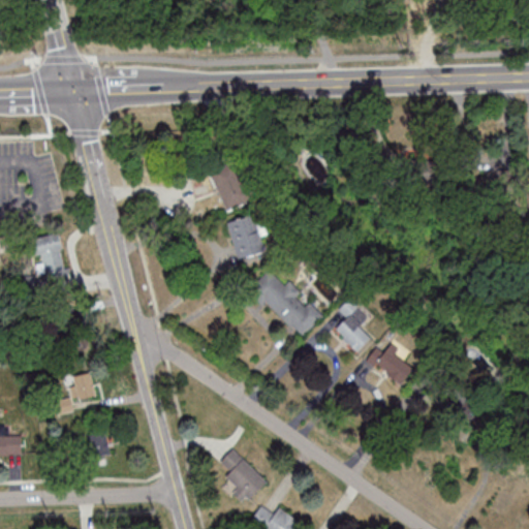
[(225,210),(252,200),(239,160),(211,169),(225,210)]
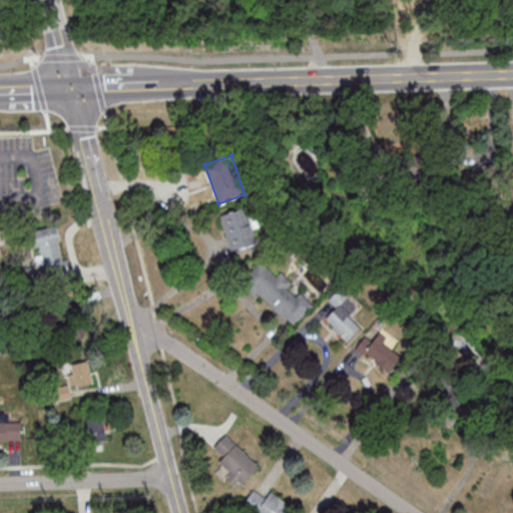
[(220,214),(230,251),(258,244),(246,206),(220,214)]
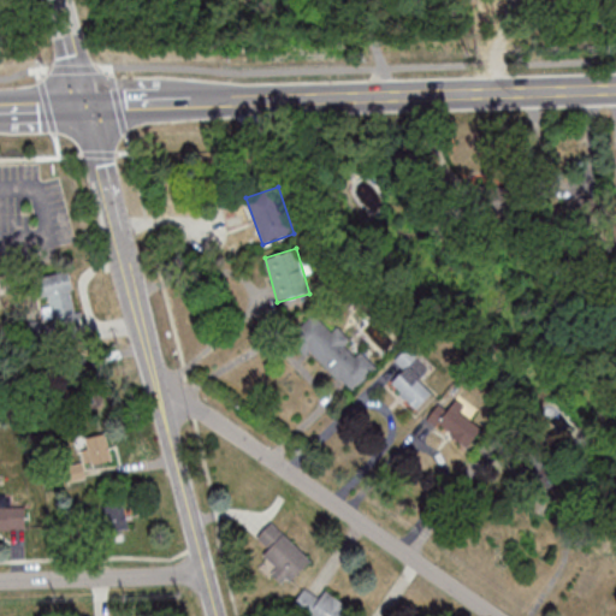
[(54,336),(80,331),(70,271),(36,277),(40,298),(47,297),(54,336)]
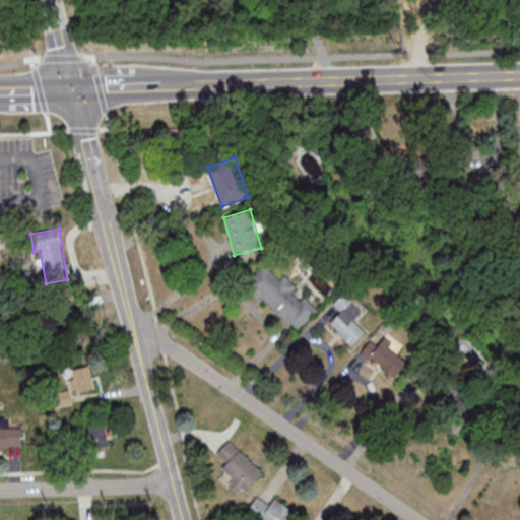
[(262,296),(295,331),(318,310),(304,294),(302,296),(283,275),(279,279),(265,264),(244,283),(258,300),(262,296)]
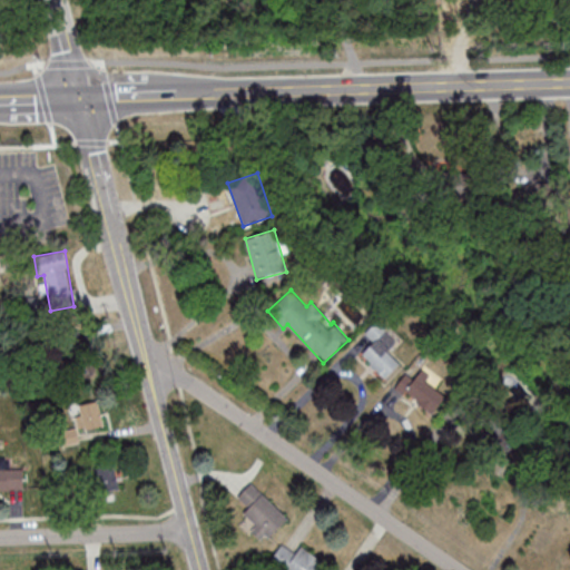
[(399,346),(376,322),(365,333),(374,342),(361,354),(385,380),(401,364),(391,354),(399,346)]
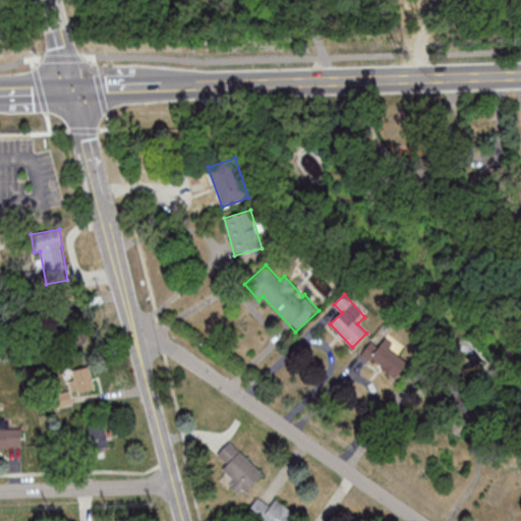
[(67,344),(83,353),(93,337),(77,328),(67,344)]
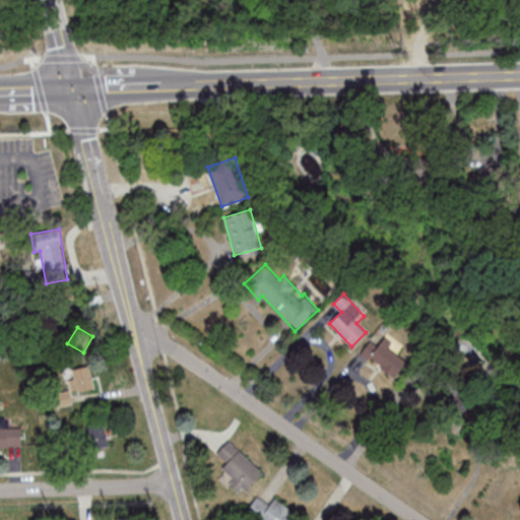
[(370,355),(393,378),(410,360),(387,337),(370,355)]
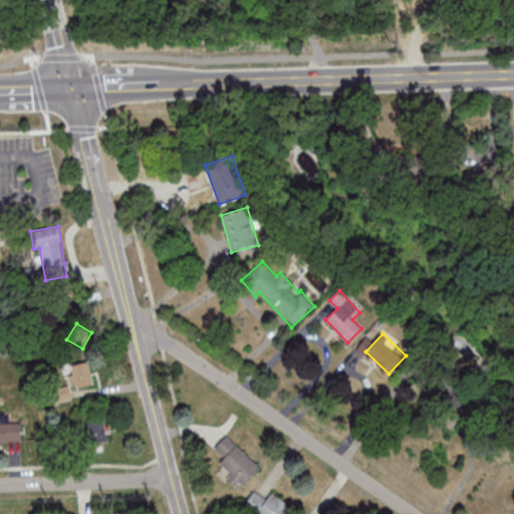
[(95,383),(88,360),(66,366),(73,390),(95,383)]
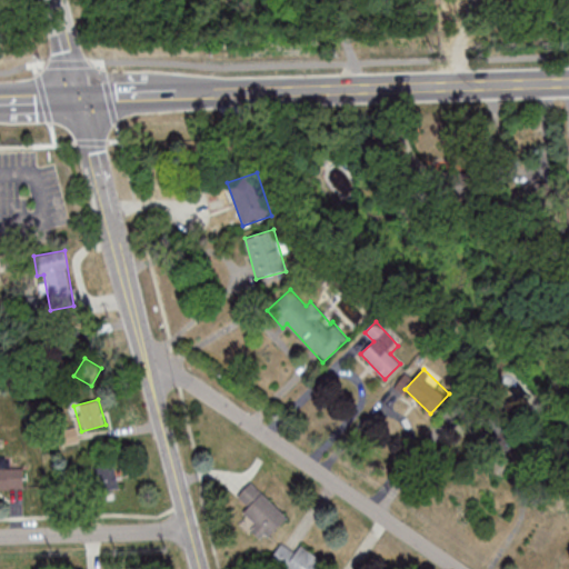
[(95,467),(101,492),(120,487),(115,462),(95,467)]
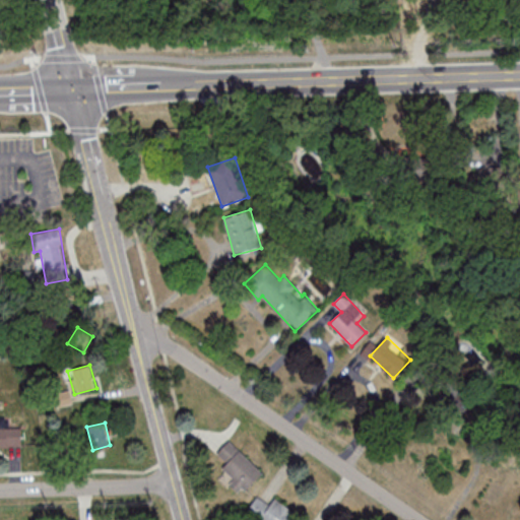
[(0,447),(21,447),(21,428),(0,428),(0,447)]
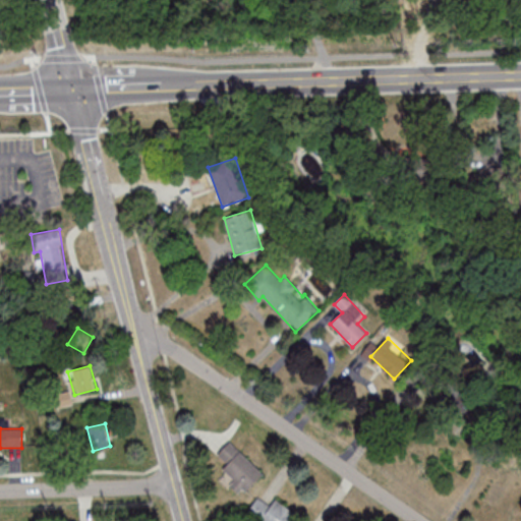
[(264,474),(230,441),(216,455),(233,472),(225,480),(241,497),(264,474)]
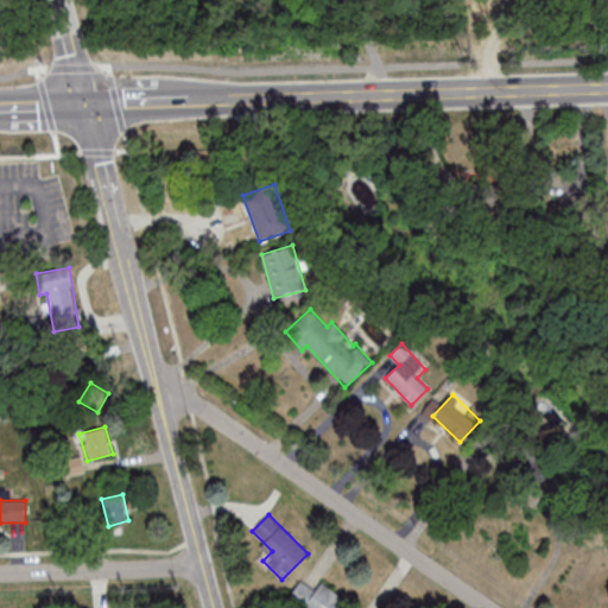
[(303,607),(346,607),(342,606),(347,599),(318,580),(314,588),(301,580),(289,599),(303,607)]
